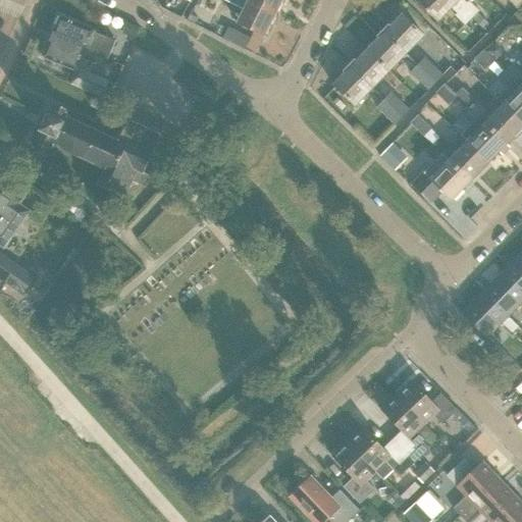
[(275,14),(247,0),(223,0),(237,6),(238,6),(244,9),(237,23),(264,37),(275,14)]
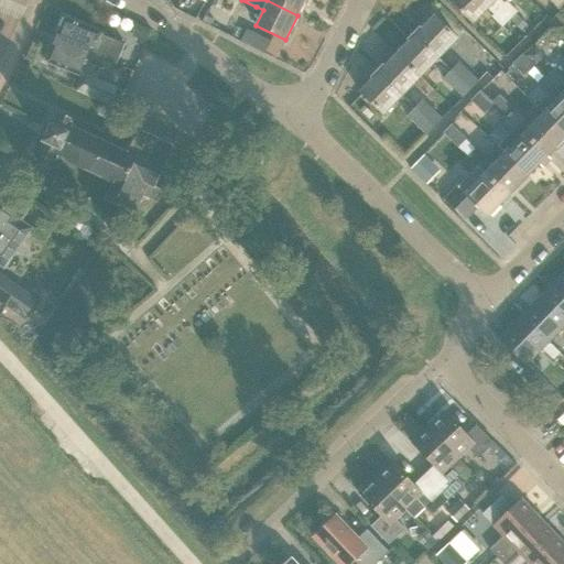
[(304,0),(267,0),(297,15),(304,0)]
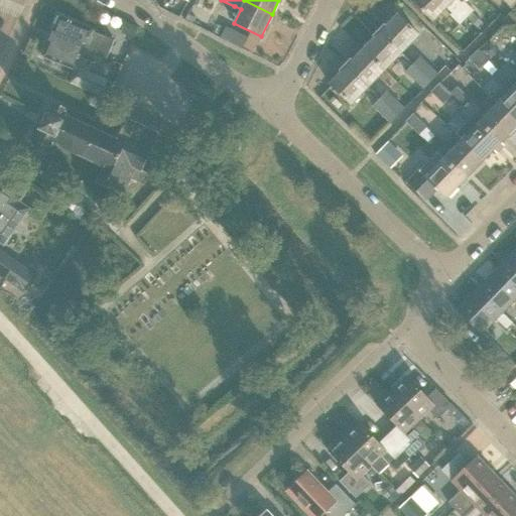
[(467,18),(446,0),(411,0),(433,21),(445,8),(452,13),(449,15),(460,25),(467,18)]
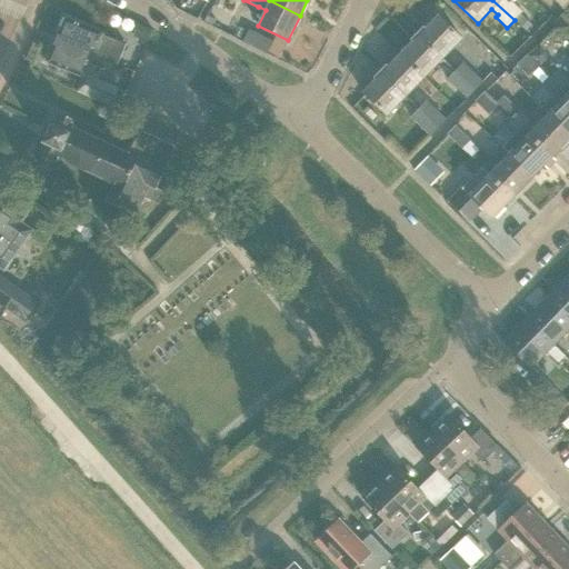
[(492,0),(515,20),(522,12),(510,1),(508,3),(506,0),(492,0)]
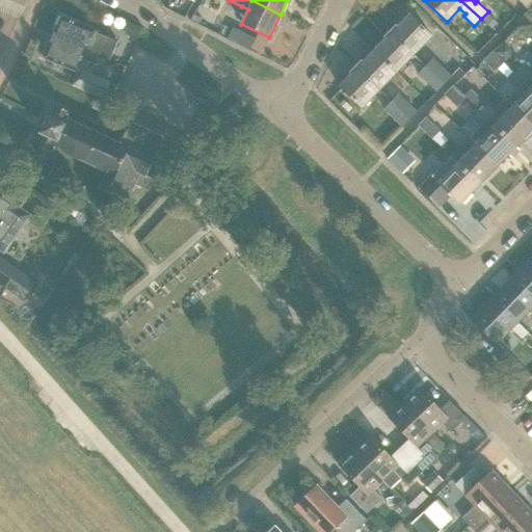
[(392,33),(414,55),(431,36),(409,16),(392,33)]
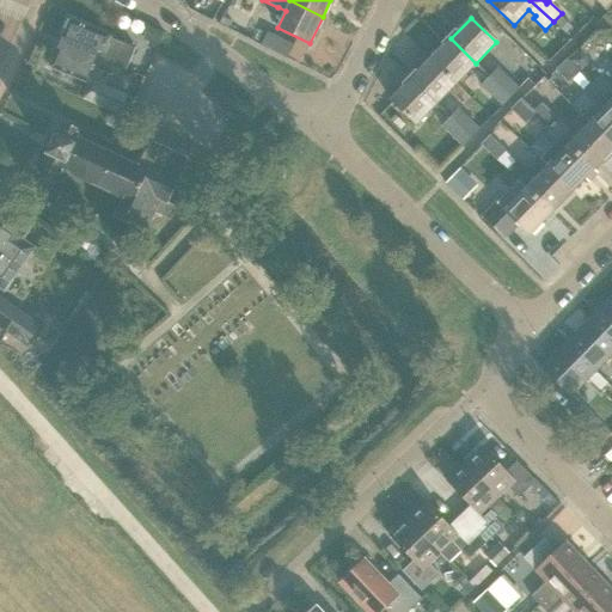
[(109,35),(71,19),(61,43),(99,59),(126,71),(135,47),(109,36),(109,35)]
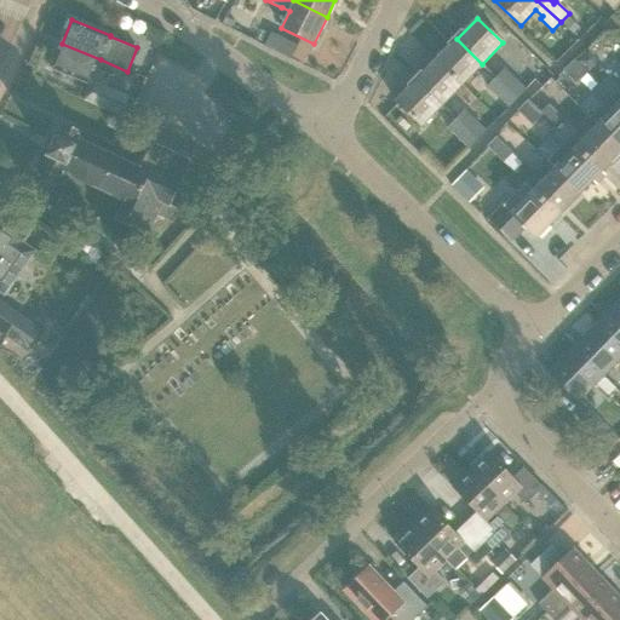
[(148,39),(160,44),(165,33),(153,28),(148,39)]
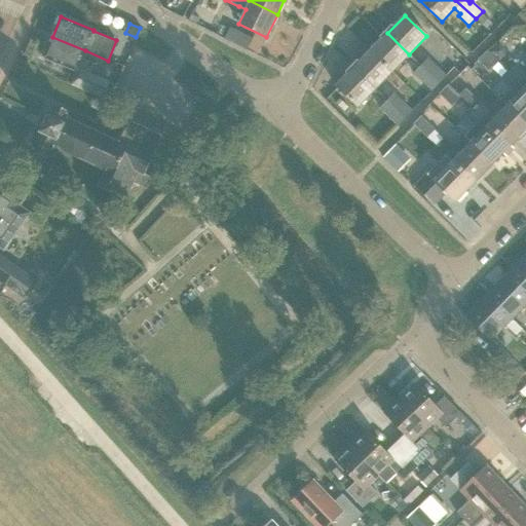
[(409,54),(387,33),(370,50),(392,72),(409,54)]
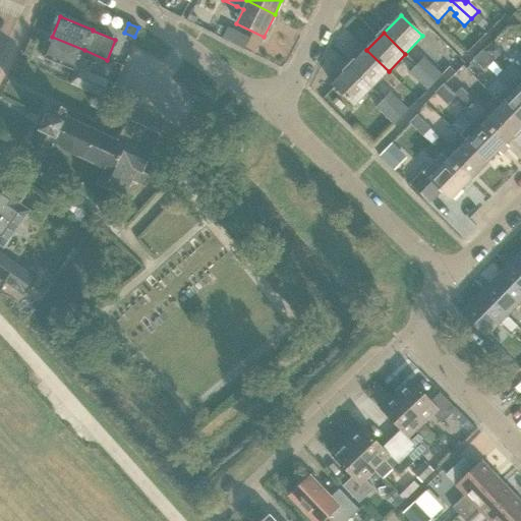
[(81,58),(84,50),(52,37),(43,57),(75,70),(88,75),(93,62),(81,58)]
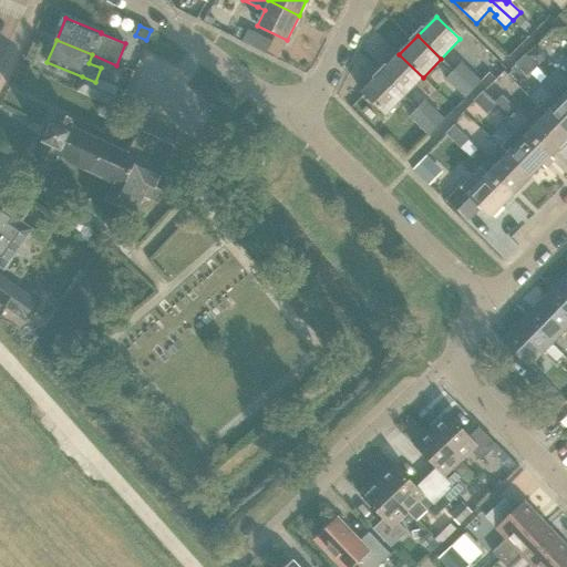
[(543,47),(528,52),(536,72),(550,65),(543,47)]
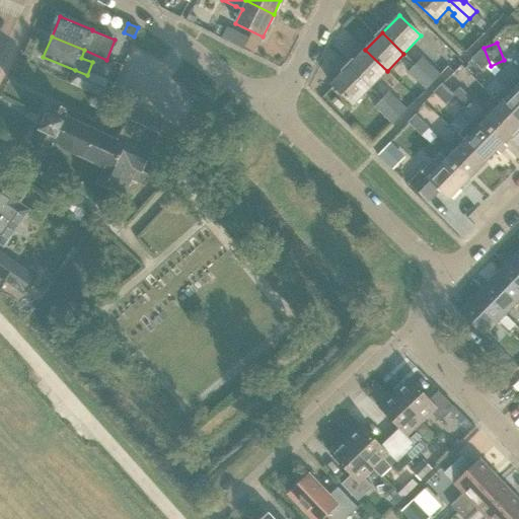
[(387,71),(365,50),(348,67),(370,88),(387,71)]
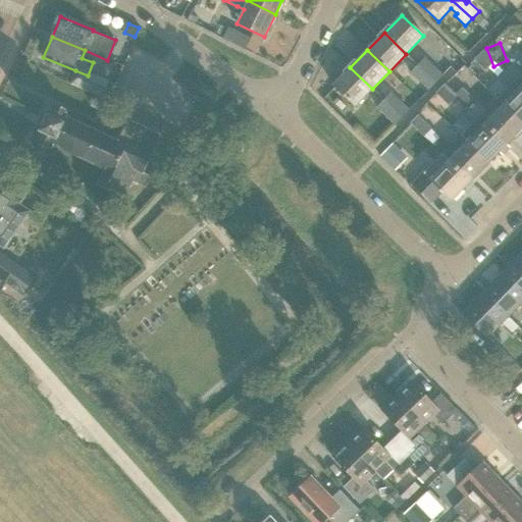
[(424,58),(418,65),(436,82),(442,75),(424,58)]
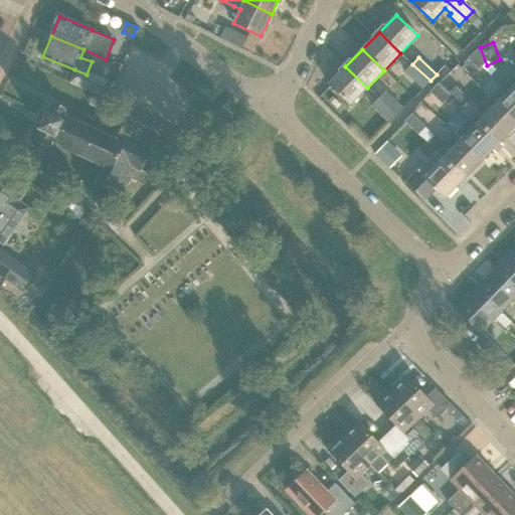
[(498,70),(514,86),(514,75),(513,74),(514,72),(514,71),(505,63),(498,70)]
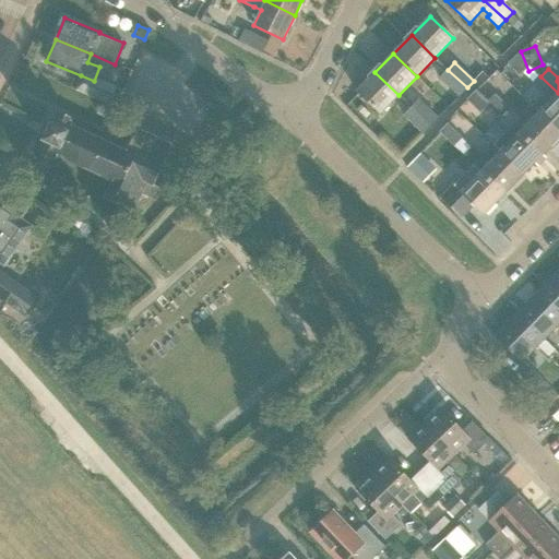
[(467,87),(448,70),(439,78),(459,96),(467,87)]
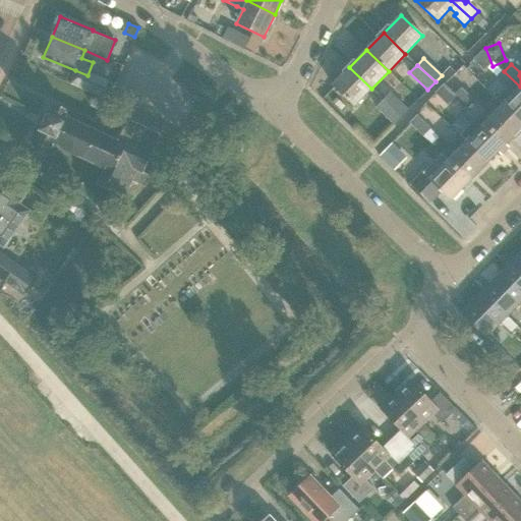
[(371,89),(349,67),(333,84),(354,106),(371,89)]
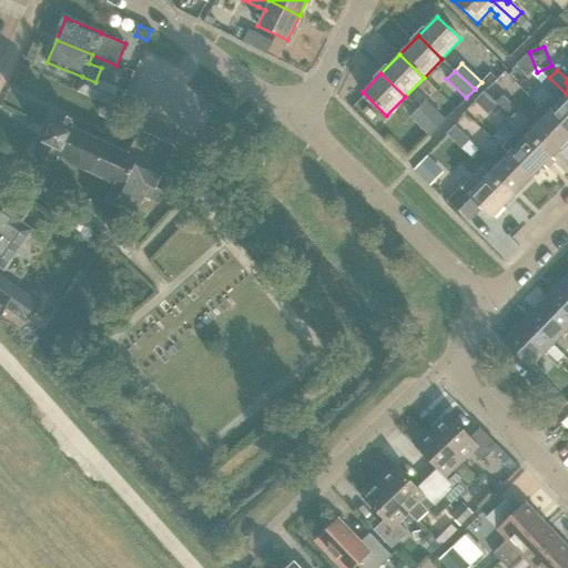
[(99,84),(95,82),(82,77),(77,91),(111,104),(117,91),(99,83),(99,84)]
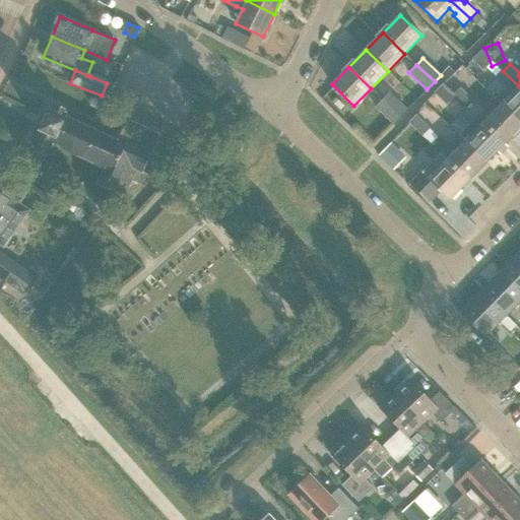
[(519,123),(519,86),(503,71),(497,78),(507,87),(509,85),(514,90),(501,105),(519,123)]
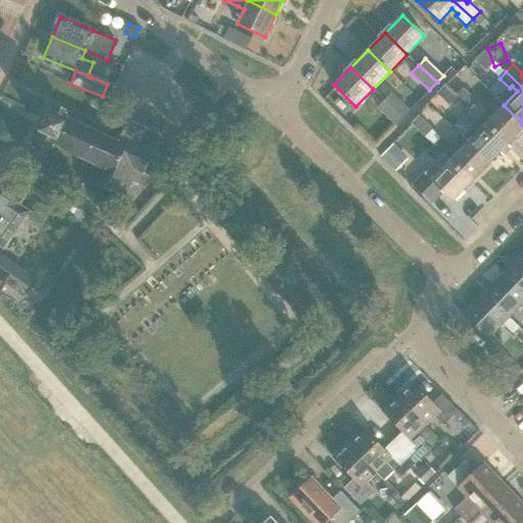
[(391,93),(384,100),(402,117),(410,109),(391,93)]
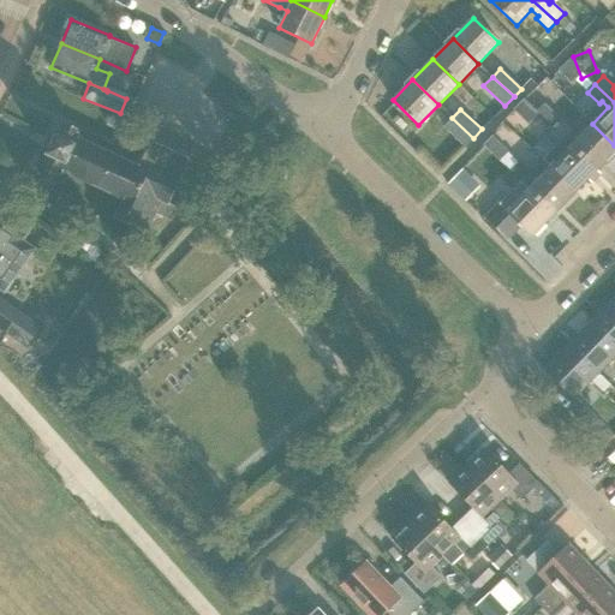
[(473,138),(452,118),(443,126),(464,147),(473,138)]
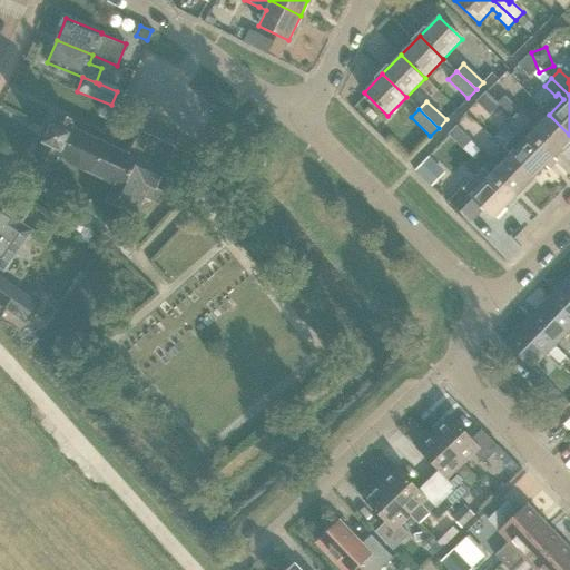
[(553,158),(569,140),(569,135),(549,115),(534,129),(529,124),(531,121),(520,110),(512,118),(553,158)]
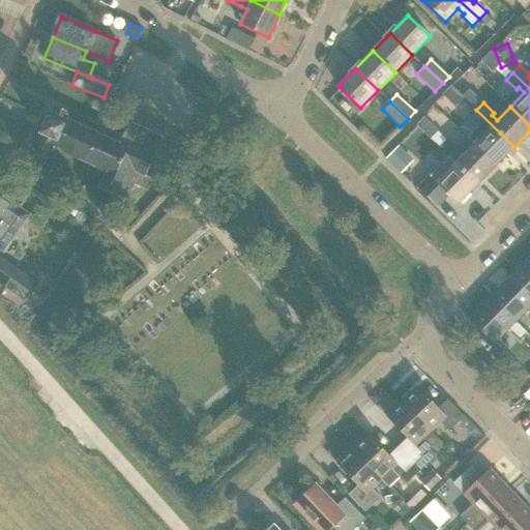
[(56,155),(62,153),(62,152),(106,172),(98,187),(126,201),(135,183),(147,189),(152,179),(146,176),(166,134),(131,117),(119,143),(77,122),(77,121),(75,115),(58,107),(52,110),(49,117),(40,135),(37,142),(39,148),(56,155)]
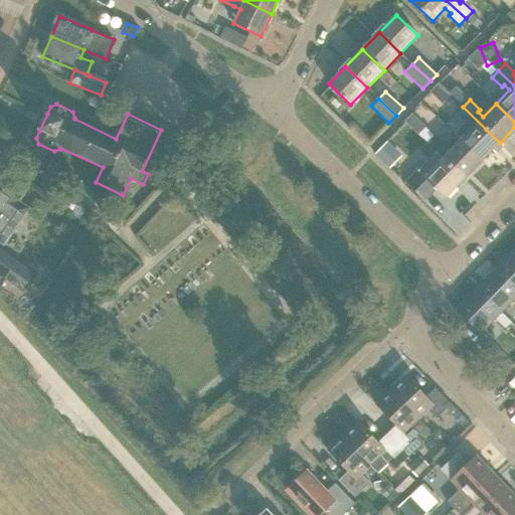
[(500,143),(463,107),(456,114),(466,124),(455,135),(482,161),(493,150),(496,153),(503,146),(500,143)]
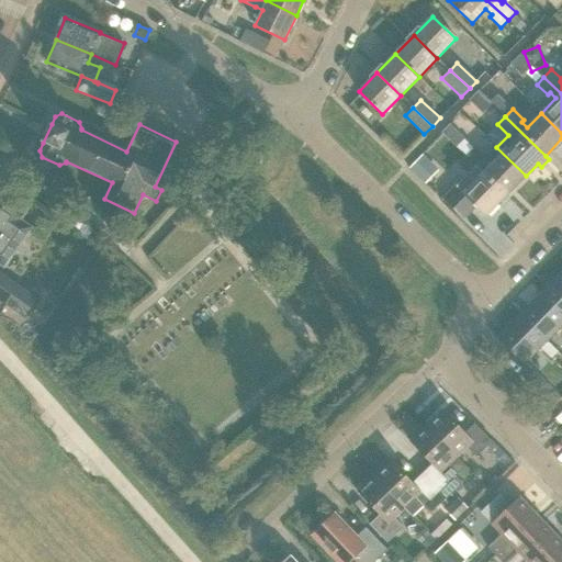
[(210,132),(201,142),(214,154),(223,144),(210,132)]
